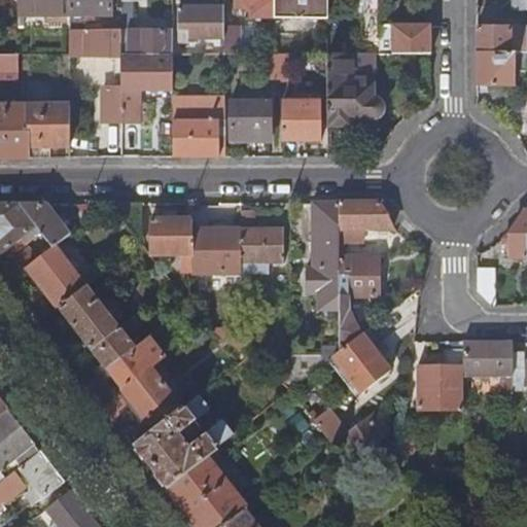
[(19,0),(20,12),(69,12),(69,0),(19,0)]
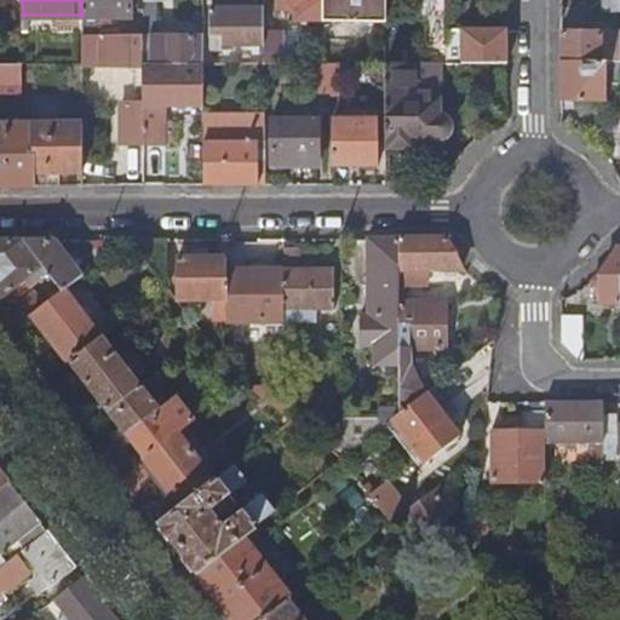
[(132,0),(81,0),(81,15),(81,17),(82,36),(103,36),(102,17),(110,17),(133,17),(132,0)]
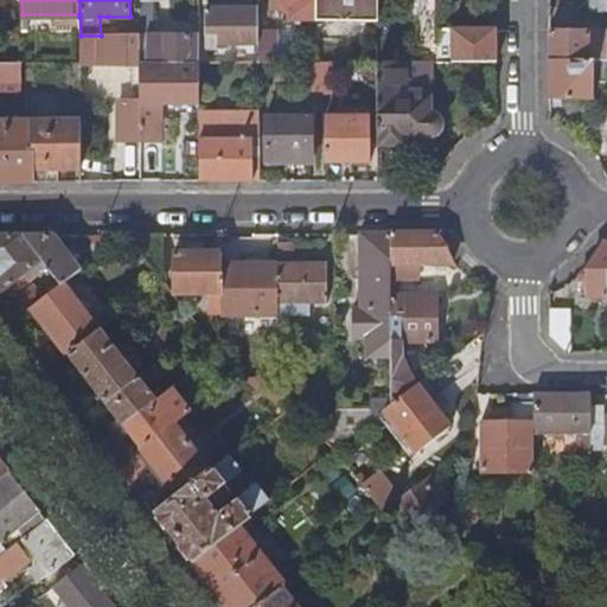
[(141,0),(141,36),(141,61),(141,63),(200,63),(200,34),(153,34),(153,0),(141,0)]
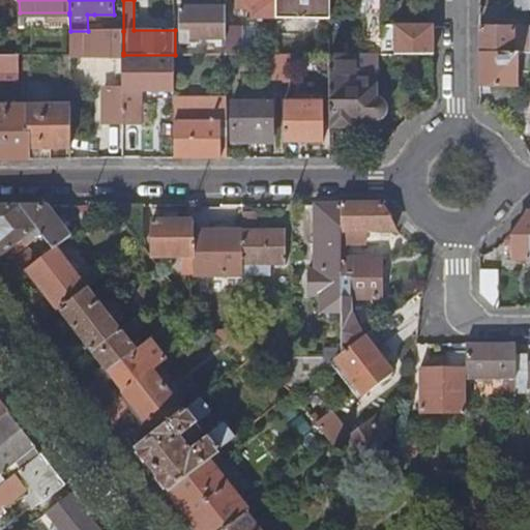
[(278,18),(278,0),(237,0),(237,9),(254,9),(254,18),(278,18)]
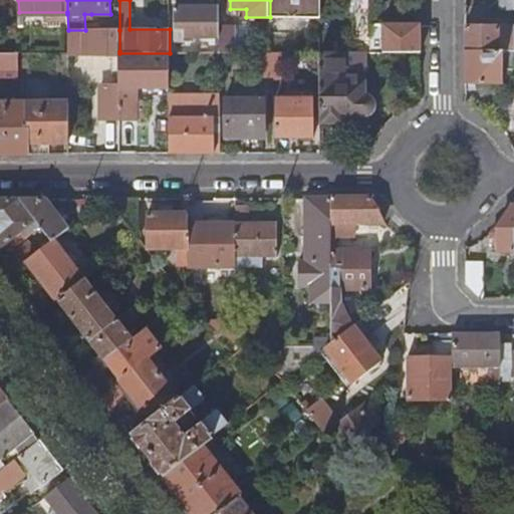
[(320,17),(319,0),(270,0),(270,17),(320,17)]
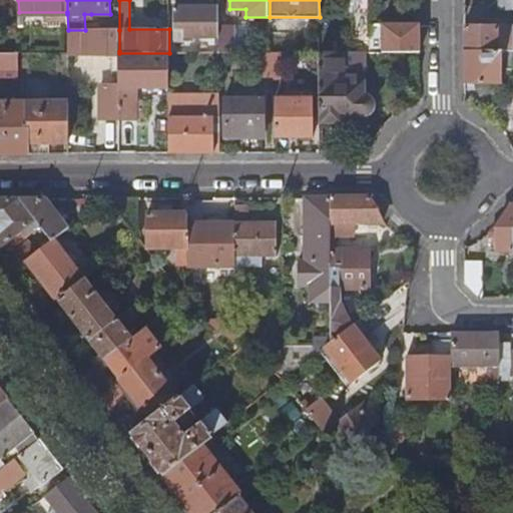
[(357,0),(358,51),(366,51),(370,51),(370,24),(369,0),(357,0)]
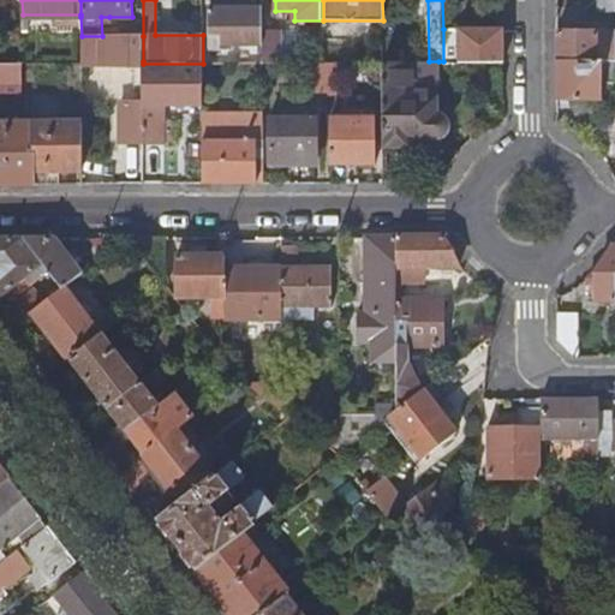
[(232,45),(263,45),(263,9),(210,9),(210,35),(222,35),(222,49),(233,49),(232,45)]
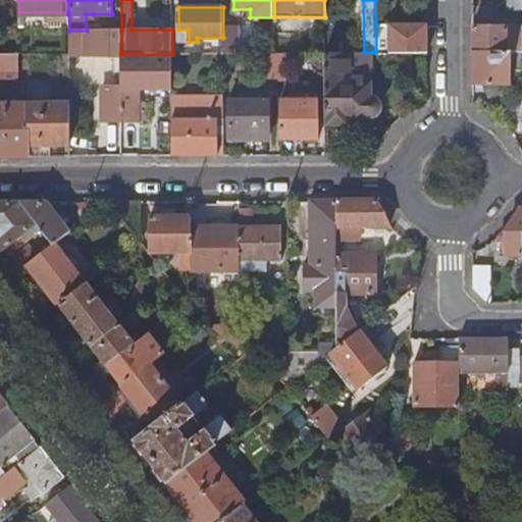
[(121,31),(121,14),(112,14),(112,19),(93,19),(93,14),(86,14),(87,31),(121,31)]
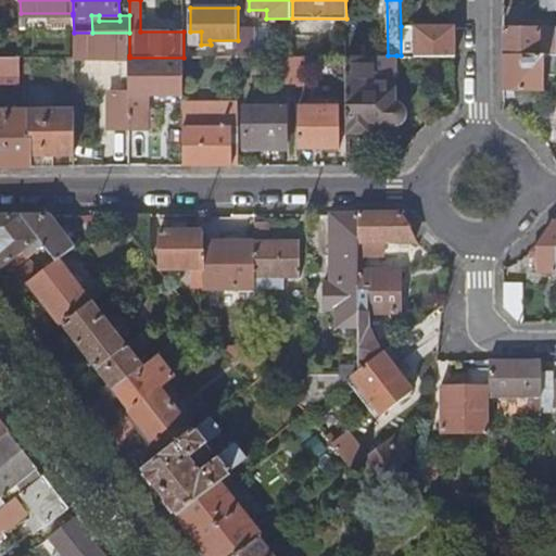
[(455,54),(455,25),(401,26),(401,55),(455,54)]
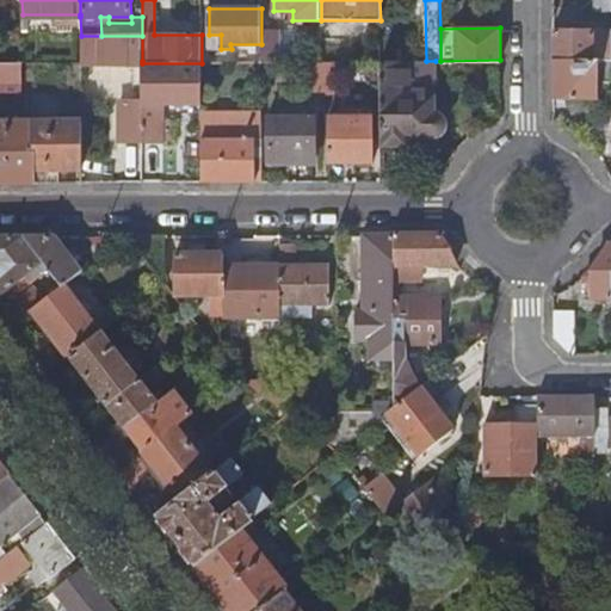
[(610,31),(553,31),(553,61),(608,60),(610,60),(610,31)]
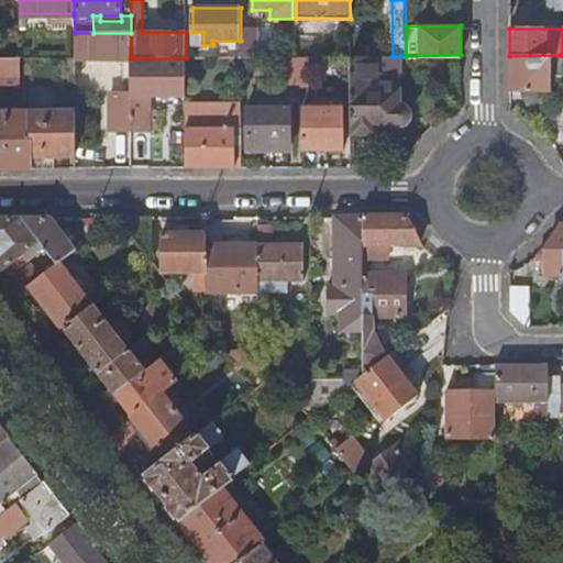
[(131,56),(131,33),(75,33),(75,56),(131,56)]
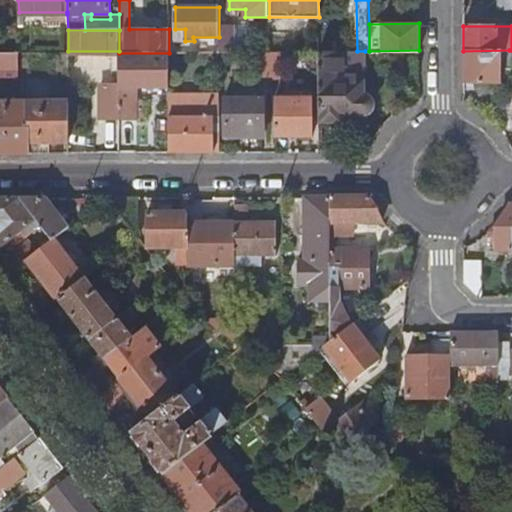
[(231,37),(219,37),(219,52),(231,52),(231,37)]
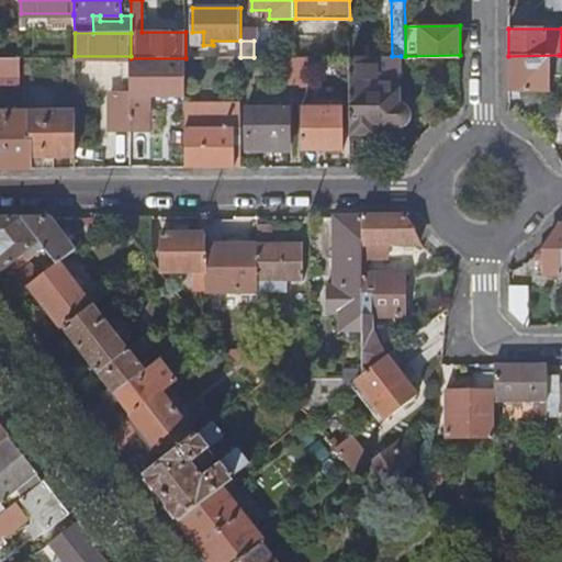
[(559,55),(508,56),(508,90),(551,90),(552,69),(559,69),(559,55)]
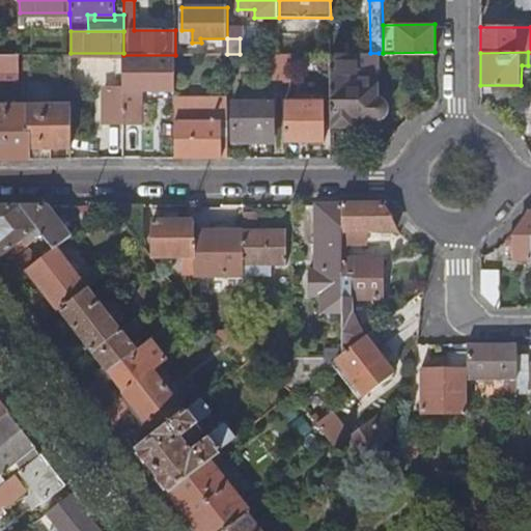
[(280,81),(280,54),(264,53),(264,81),(280,81)]
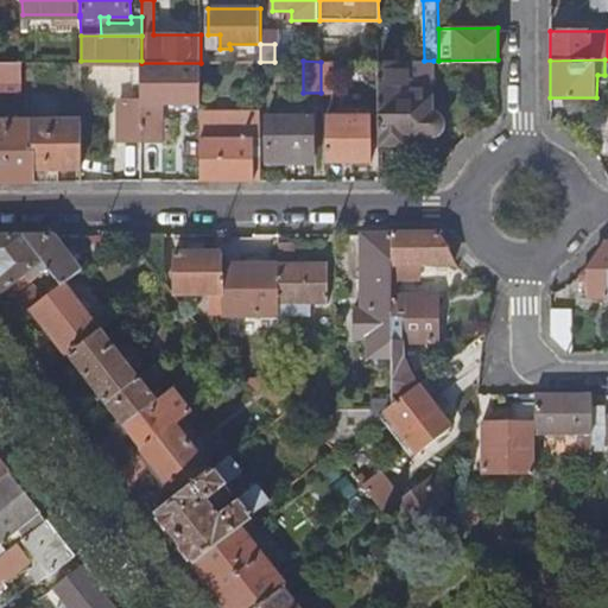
[(379,77),(379,61),(321,62),(321,93),(339,93),(337,77),(379,77)]
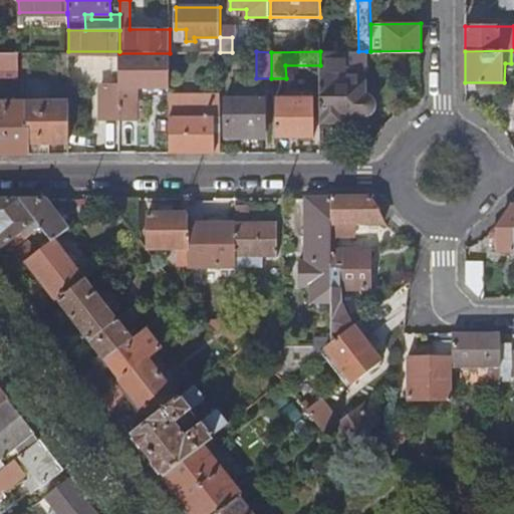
[(366,78),(366,51),(358,51),(321,51),(322,71),(320,71),(320,117),(324,118),(324,119),(343,119),(343,121),(355,121),(367,121),(366,113),(368,112),(372,111),(374,108),(375,106),(376,103),(375,101),(374,99),(373,97),(370,95),(369,95),(366,94),(366,78)]
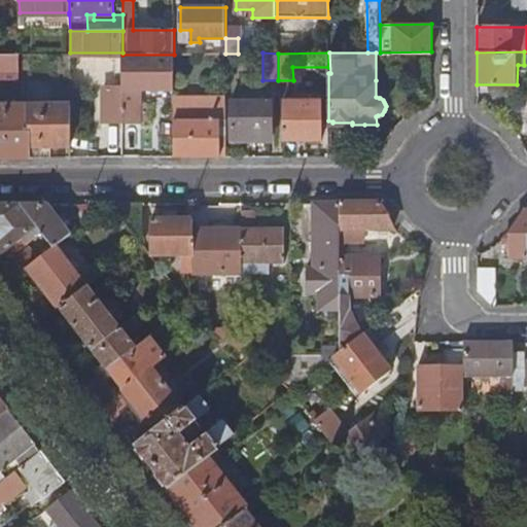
[(0,72),(3,72),(3,81),(20,82),(20,67),(20,55),(4,55),(0,54),(0,72)]
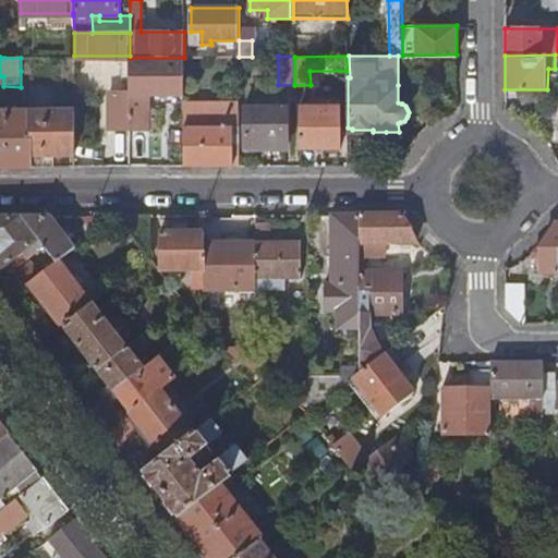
[(33,57),(21,58),(21,71),(33,71),(33,57)]
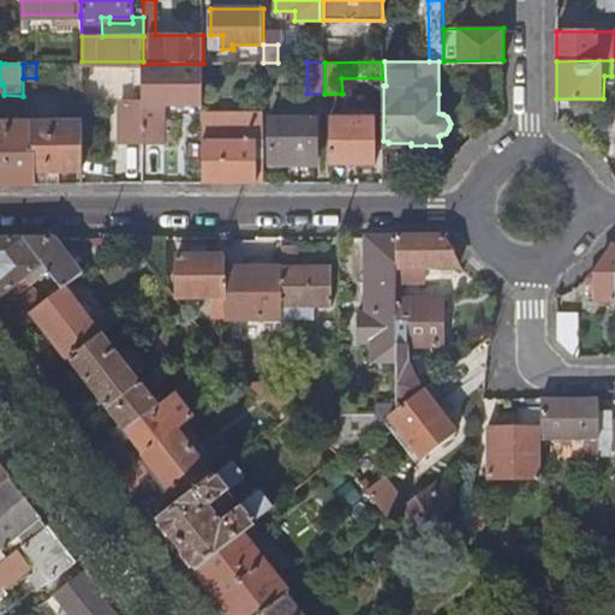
[(203,106),(203,64),(143,64),(143,73),(143,82),(143,94),(143,138),(143,144),(166,144),(166,142),(166,132),(166,106),(203,106)]
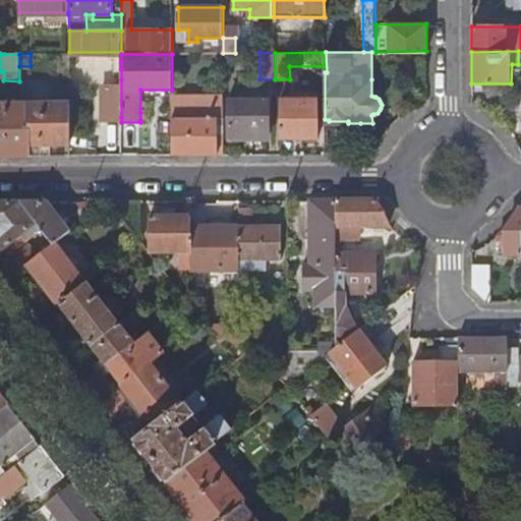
[(121,117),(121,79),(110,79),(111,117),(121,117)]
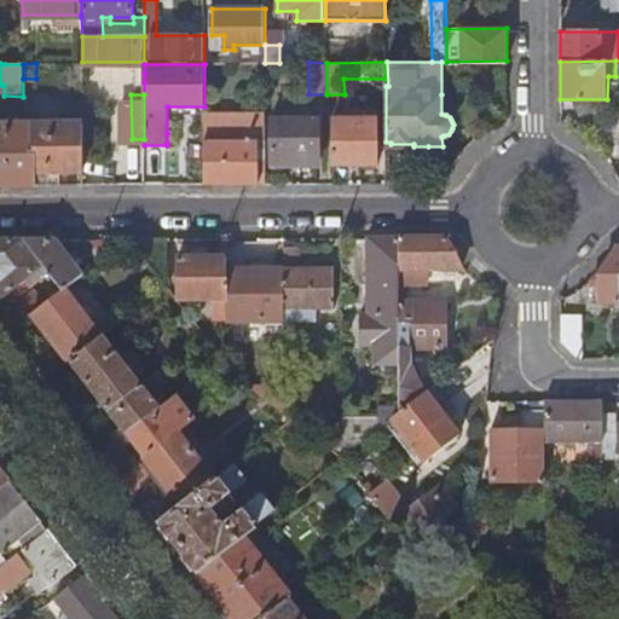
[(348,119),(335,119),(335,163),(379,163),(379,119),(365,119),(365,111),(348,111),(348,119)]
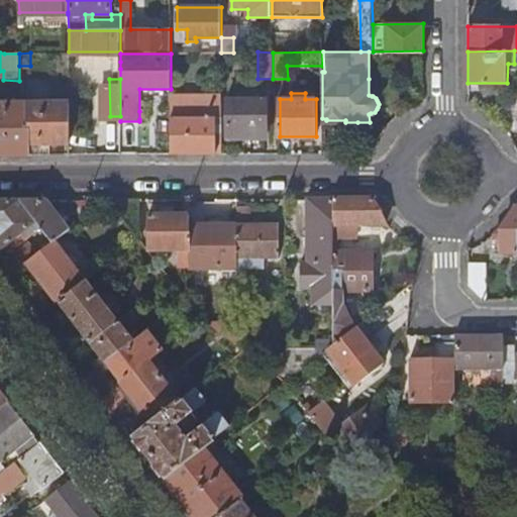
[(172,153),(222,153),(222,94),(171,95),(172,153)]
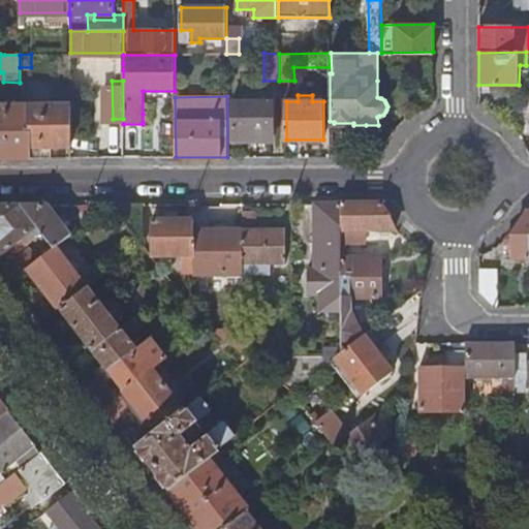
[(246,102),(234,101),(234,141),(273,141),(273,101),(260,101),(260,96),(246,96),(246,102)]
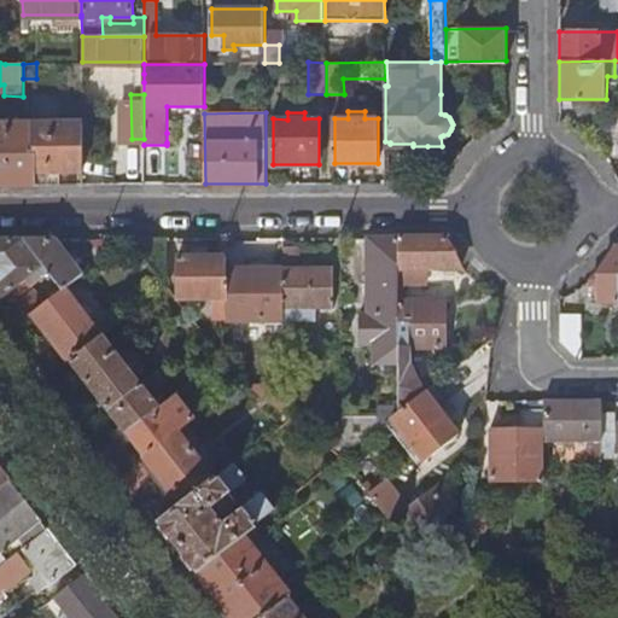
[(35,172),(36,123),(17,123),(17,116),(5,116),(5,124),(0,123),(0,184),(35,185),(35,172)]
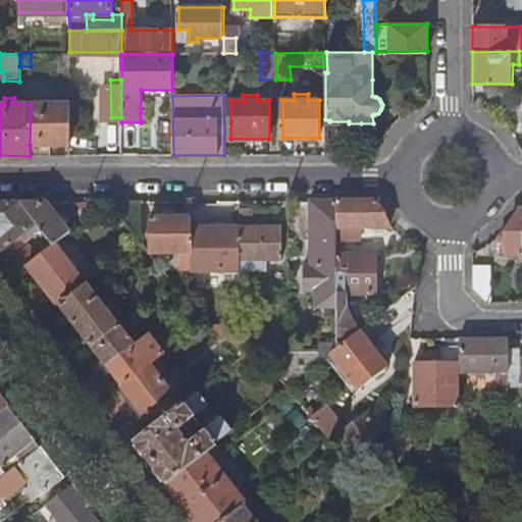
[(70,104),(31,104),(30,145),(70,145),(70,104)]
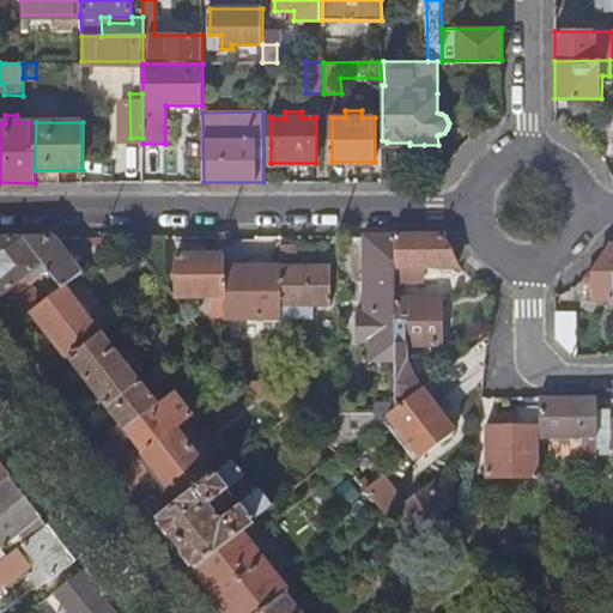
[(393,236),(363,236),(364,316),(357,316),(357,345),(371,345),(371,358),(394,358),(394,299),(393,284),(393,236)]
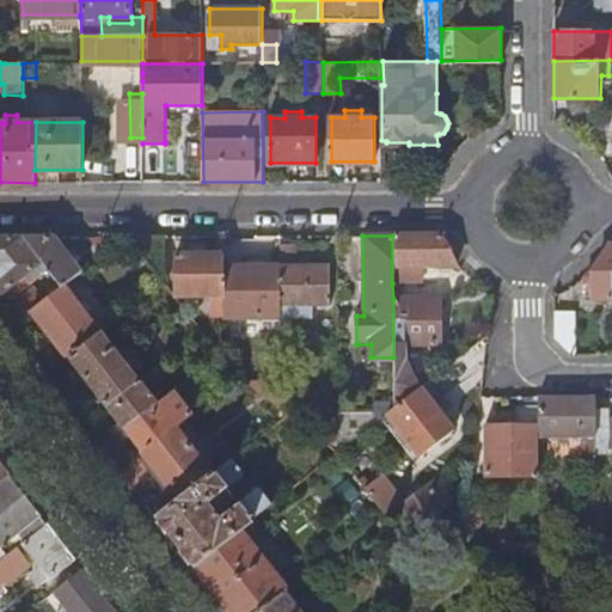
[(440,236),(392,236),(392,283),(436,283),(436,265),(454,264),(440,236)]
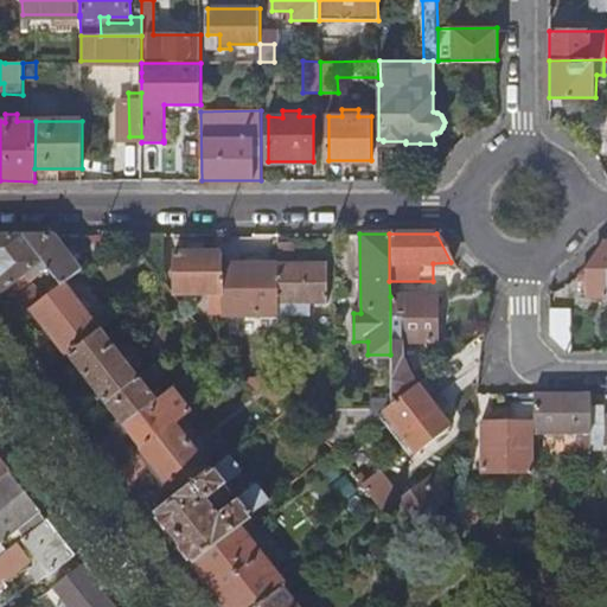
[(0,294),(40,263),(58,286),(64,282),(80,270),(52,236),(0,236),(0,294)]
